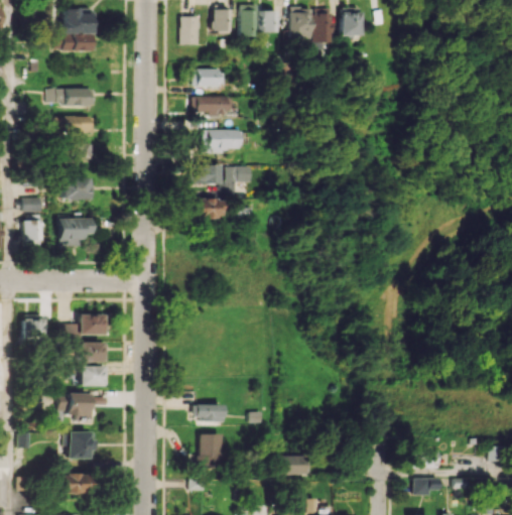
[(241,36),(257,36),(257,4),(241,5),(241,36)]
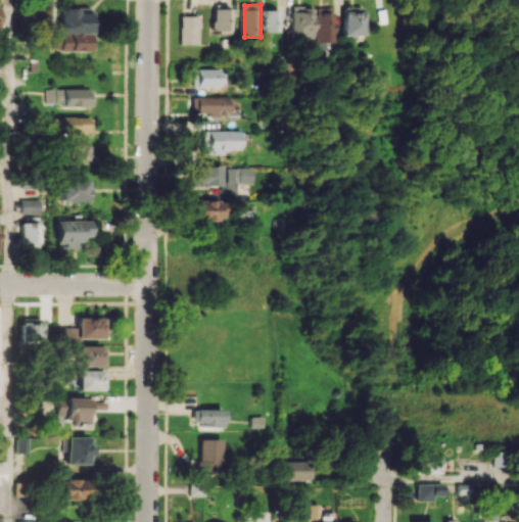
[(234,9),(217,8),(216,34),(233,34),(234,9)]
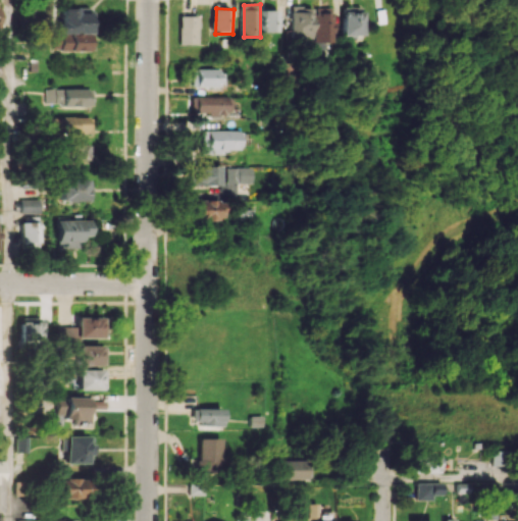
[(315,39),(316,8),(295,8),(295,39),(315,39)]
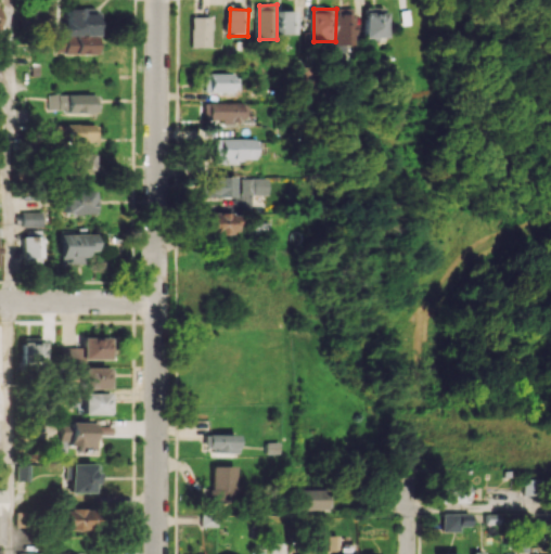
[(338,54),(348,53),(348,47),(358,46),(357,9),(336,10),(338,54)]
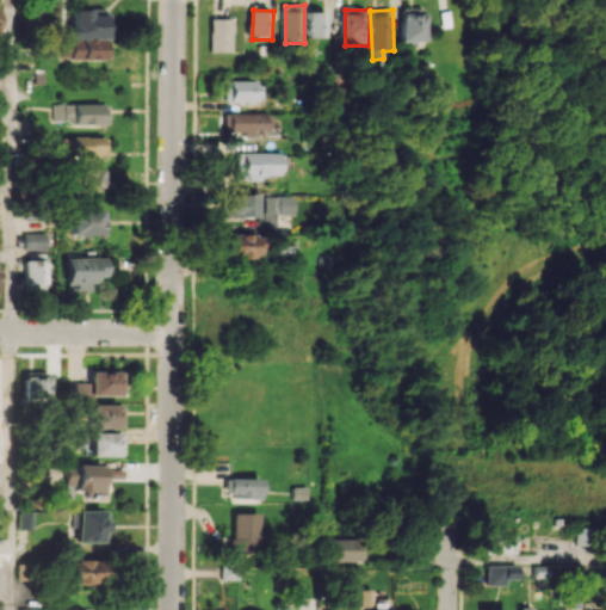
[(404,43),(427,44),(427,10),(404,10),(404,43)]
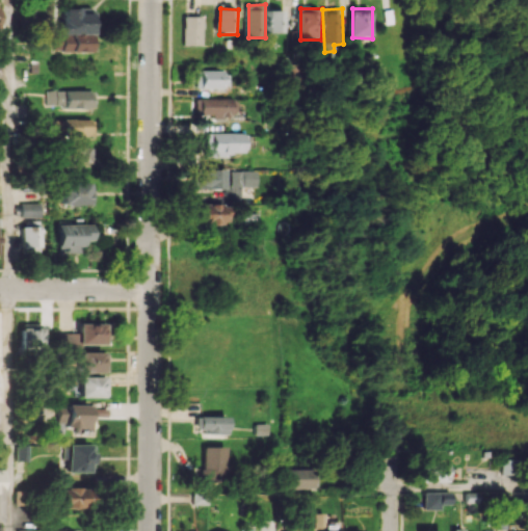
[(98,9),(68,9),(68,22),(64,22),(64,37),(58,37),(58,52),(99,52),(98,9)]
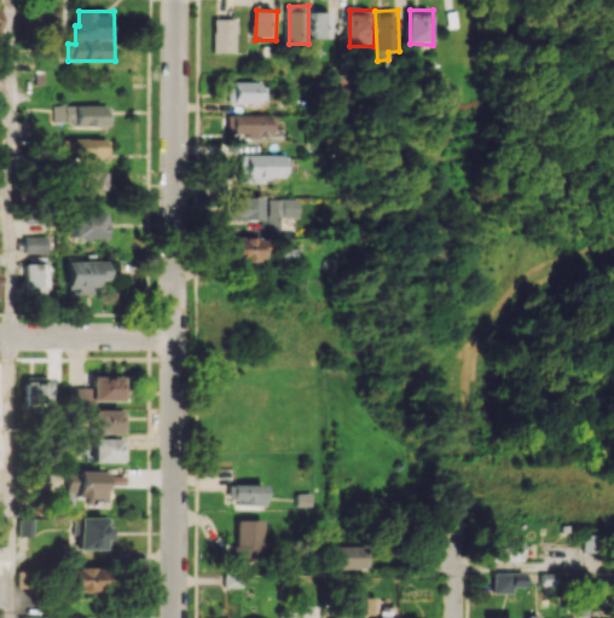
[(334,39),(334,13),(313,13),(313,39),(334,39)]
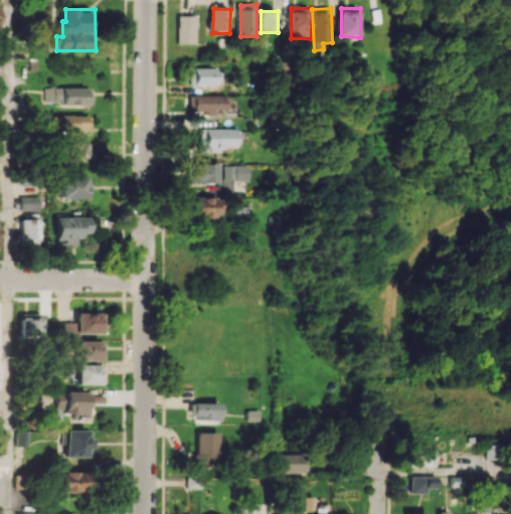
[(199,44),(199,17),(181,17),(181,44),(199,44)]
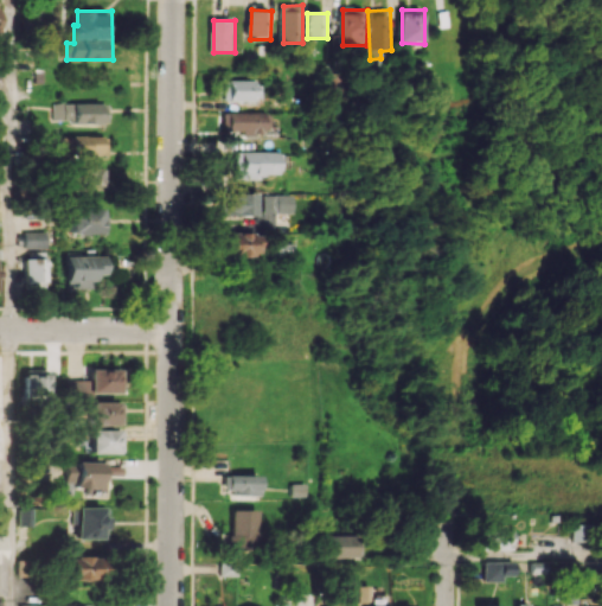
[(231,82),(231,102),(263,101),(262,82),(231,82)]
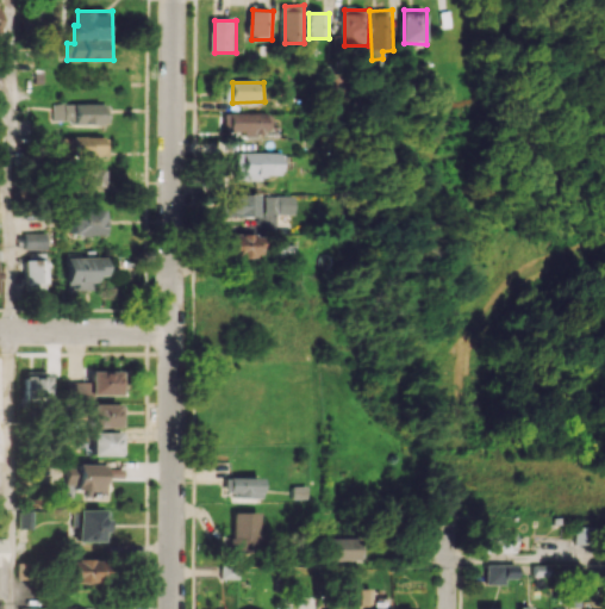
[(110,105),(57,104),(56,124),(110,125),(110,105)]
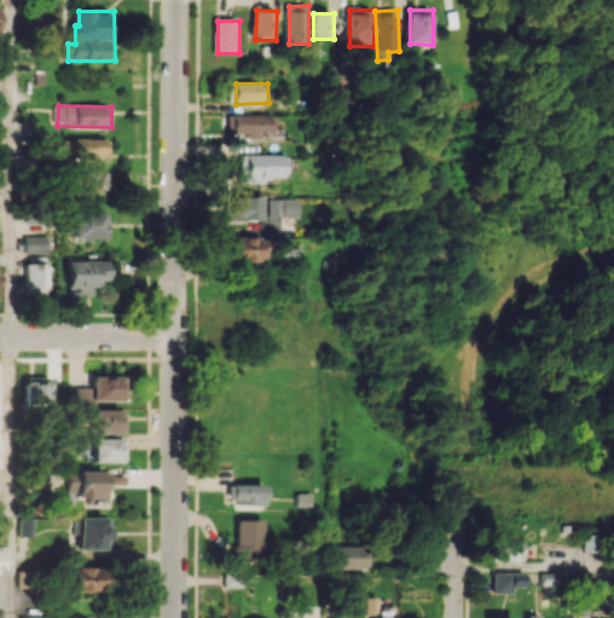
[(277,115),(229,116),(230,133),(249,133),(249,137),(277,137),(277,115)]
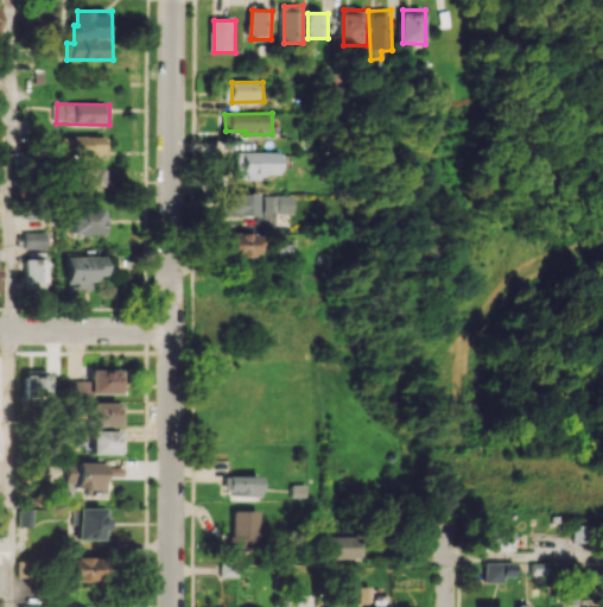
[(75,158),(109,158),(108,137),(75,138),(75,158)]
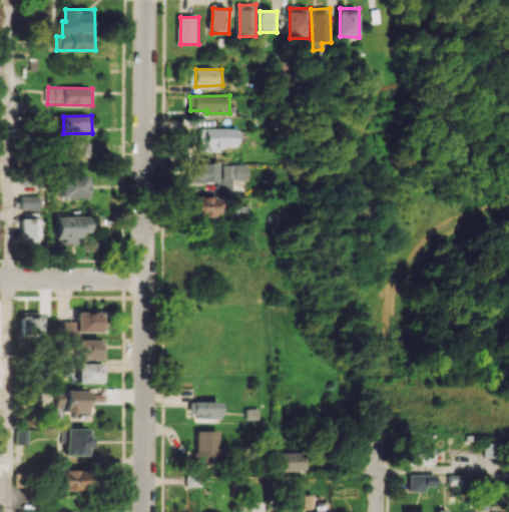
[(201,151),(237,150),(237,129),(201,129),(201,151)]
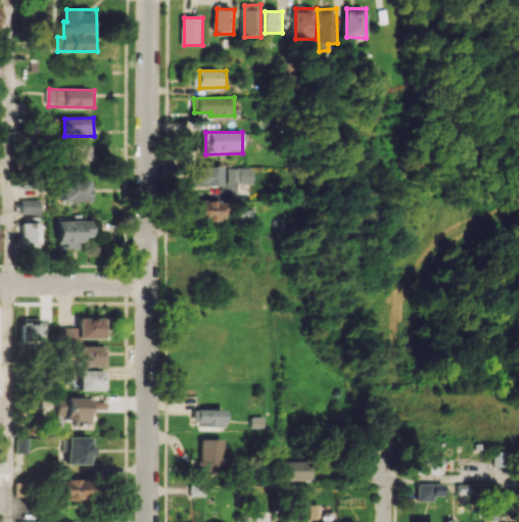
[(94,145),(67,146),(68,161),(95,160),(94,145)]
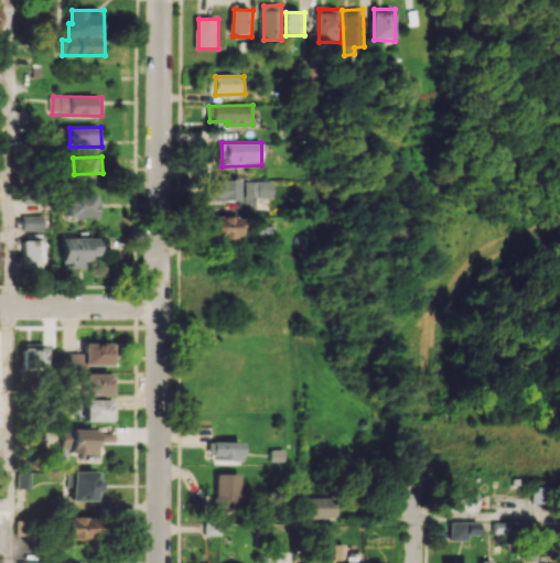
[(243,201),(243,181),(212,181),(212,201),(243,201)]
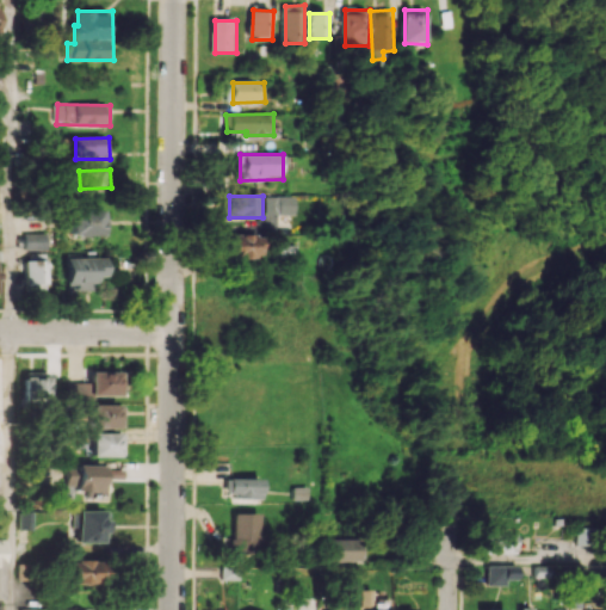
[(298,215),(297,197),(270,197),(270,216),(298,215)]
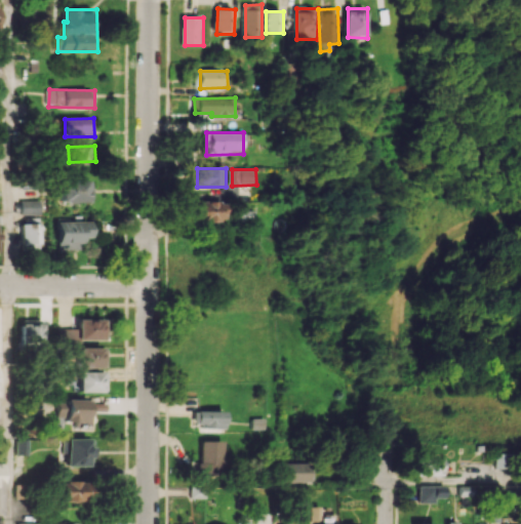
[(94,203),(95,182),(66,182),(65,202),(94,203)]
